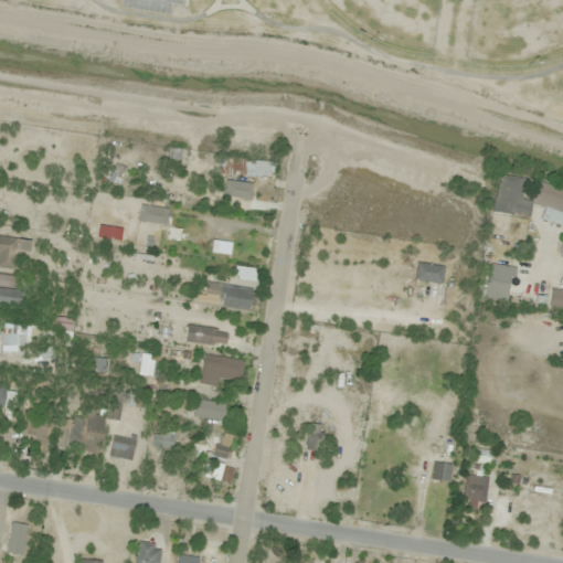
[(186,147),(170,147),(170,160),(186,160),(186,147)]
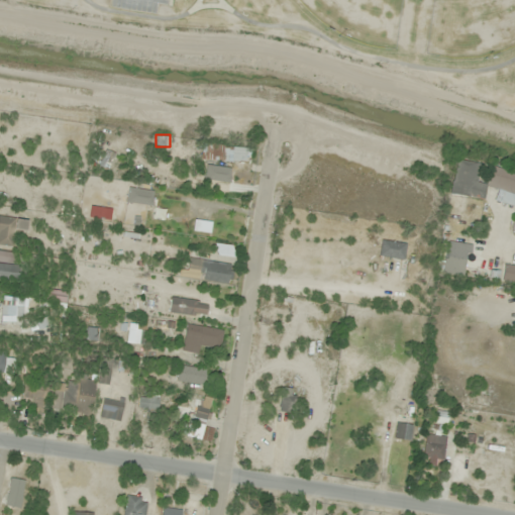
[(246,163),(247,147),(205,142),(203,159),(246,163)]
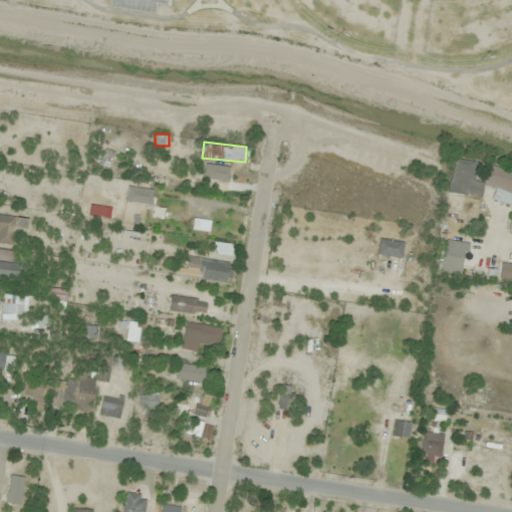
[(114,151),(106,147),(99,162),(107,166),(114,151)]
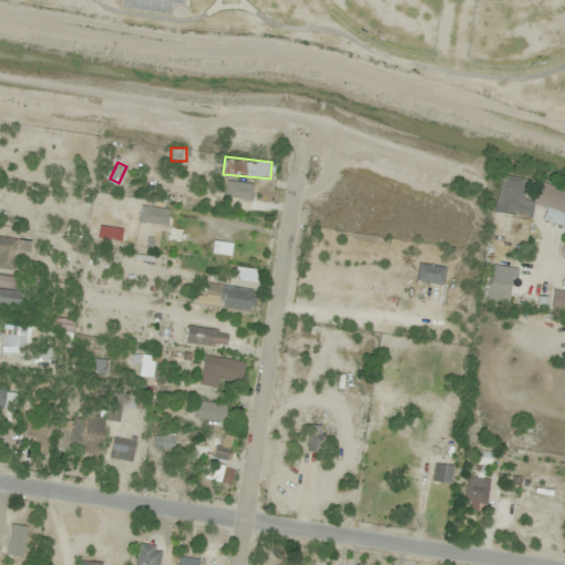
[(564,186),(536,183),(534,199),(522,198),(525,177),(499,173),(489,246),(504,248),(509,215),(531,218),(532,204),(553,207),(551,222),(564,224),(564,186)]
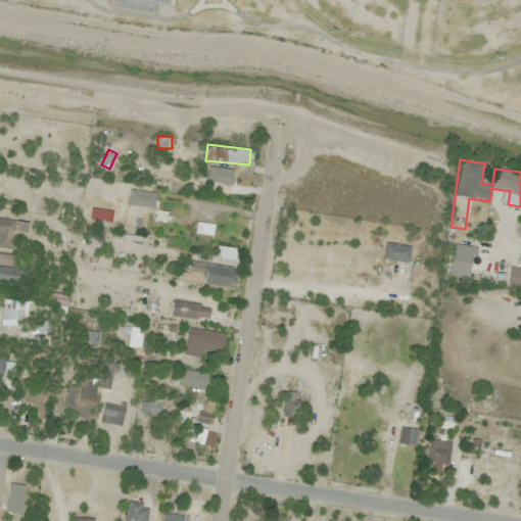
[(207,180),(233,184),(234,169),(209,166),(207,180)]
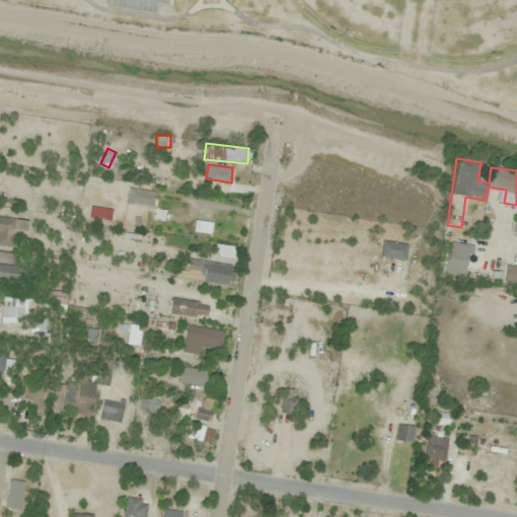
[(153,205),(155,190),(130,187),(128,202),(153,205)]
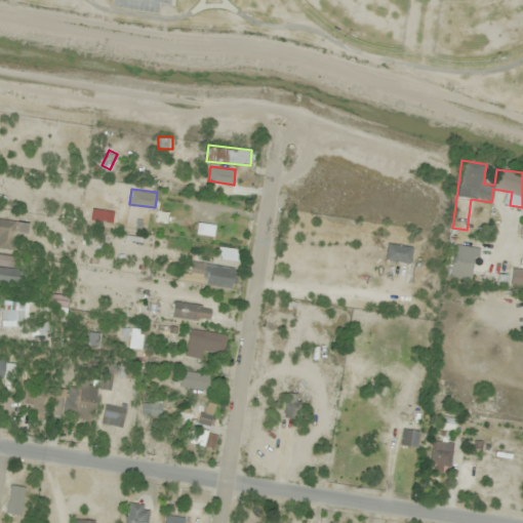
[(114,208),(92,208),(92,220),(113,220),(114,208)]
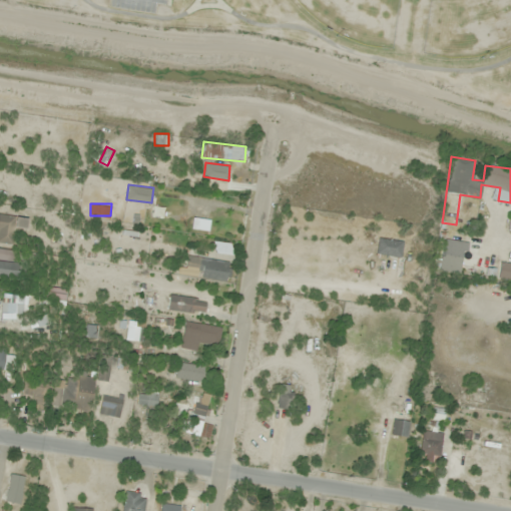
[(27,216),(0,212),(0,240),(13,243),(16,224),(26,226),(27,216)]
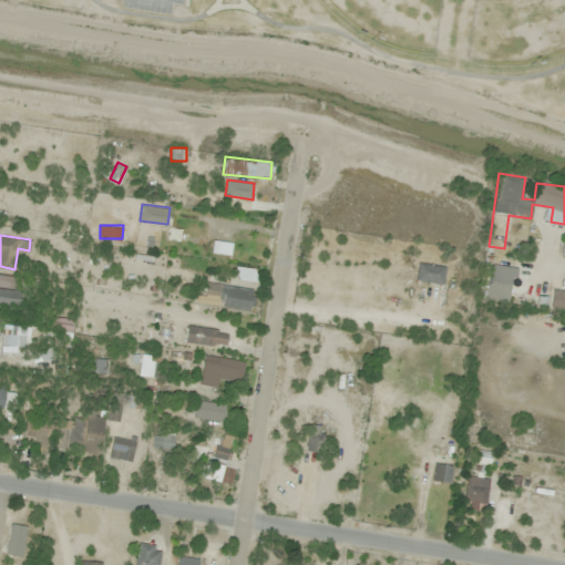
[(417,279),(444,283),(447,265),(419,262),(417,279)]
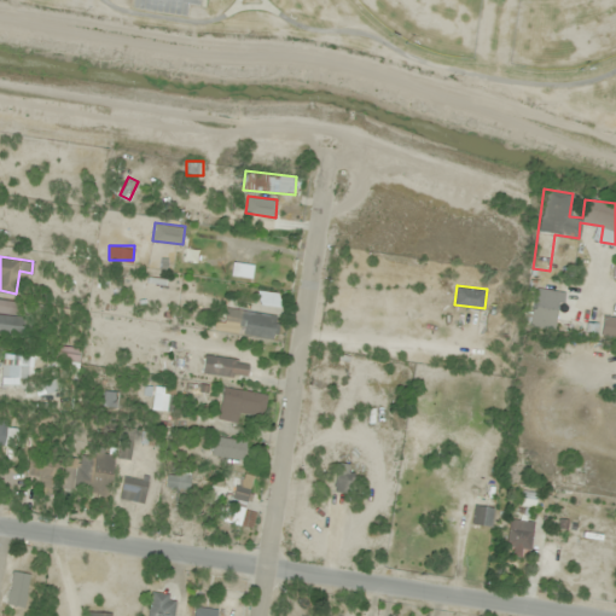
[(532,325),(558,327),(562,289),(535,286),(532,325)]
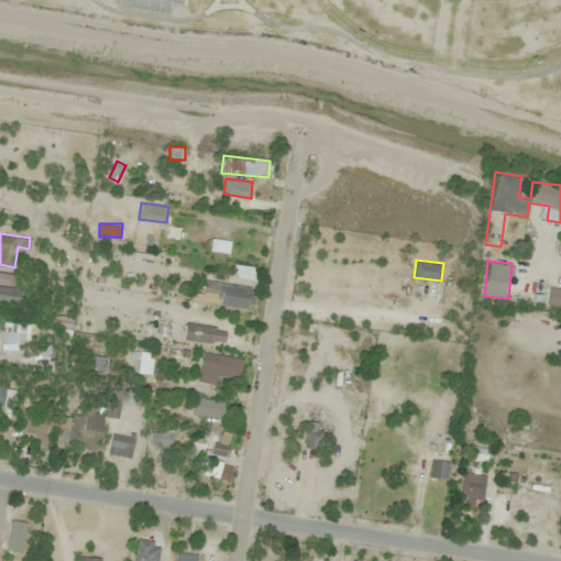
[(23,275),(0,272),(0,303),(20,305),(23,275)]
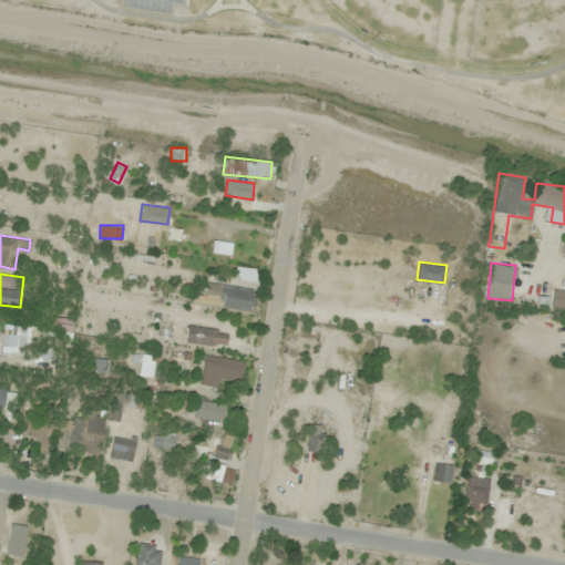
[(252,309),(255,288),(207,281),(205,304),(252,309)]
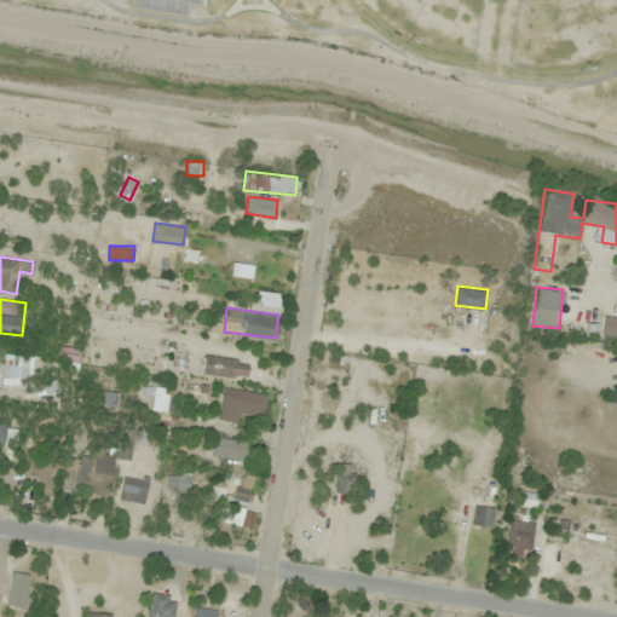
[(604,334),(616,334),(616,311),(604,312),(604,334)]
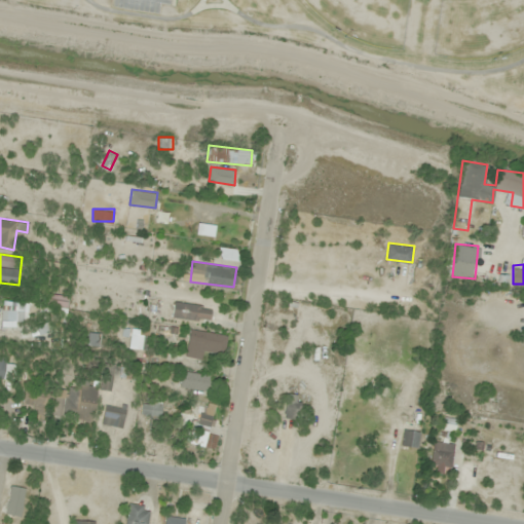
[(69,296),(45,292),(44,303),(67,307),(69,296)]
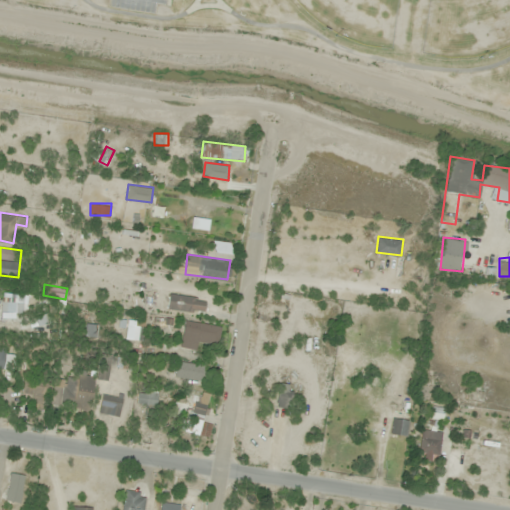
[(2,312),(24,312),(24,292),(2,292),(2,312)]
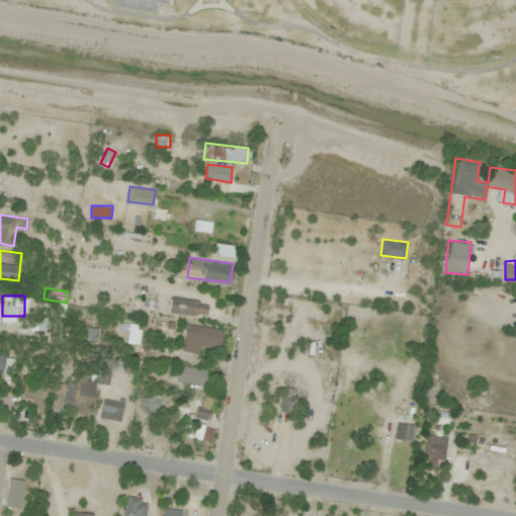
[(172,314),(208,314),(208,298),(172,298),(172,314)]
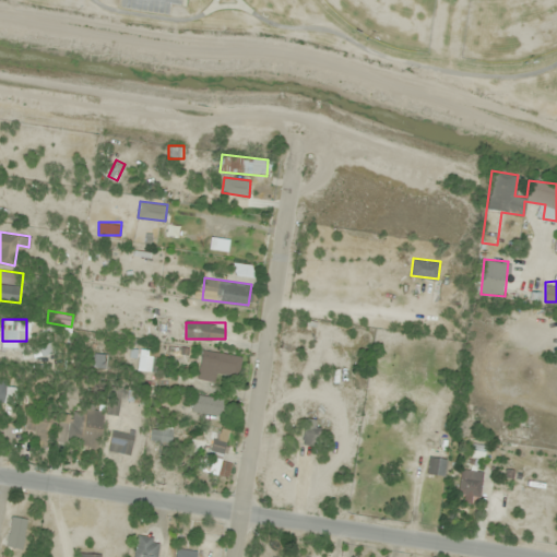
[(157,348),(139,350),(140,370),(157,369),(157,348)]
